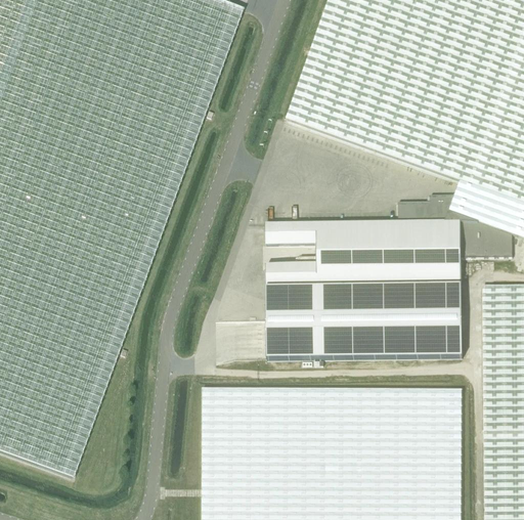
[(0,0),(0,451),(73,478),(243,9),(218,0),(0,0)]
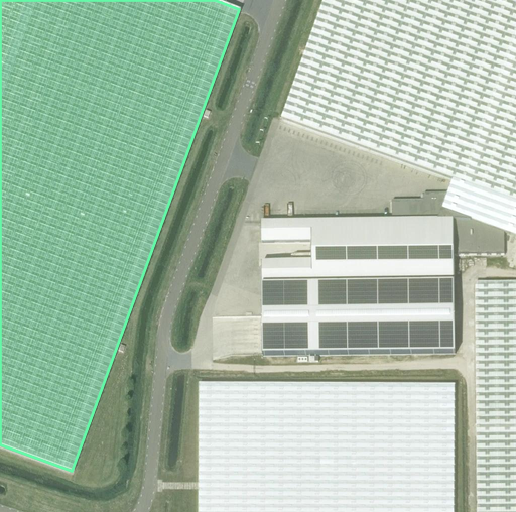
[(454,178),(515,200),(515,0),(324,0),(282,117),(454,178)]
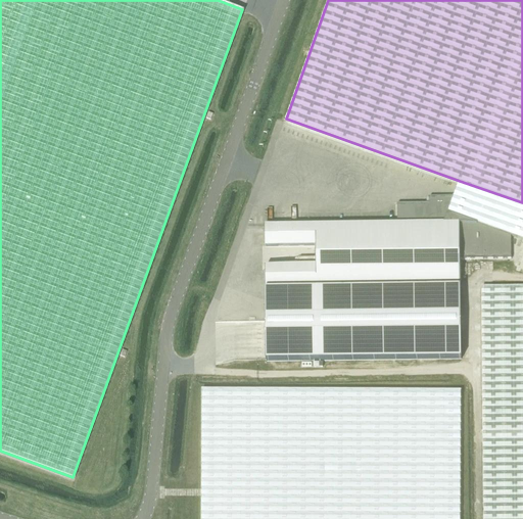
[(460,223),(460,256),(511,256),(511,233),(522,237),(522,202),(460,181),(455,194),(429,194),(429,201),(397,201),(397,224),(460,223)]
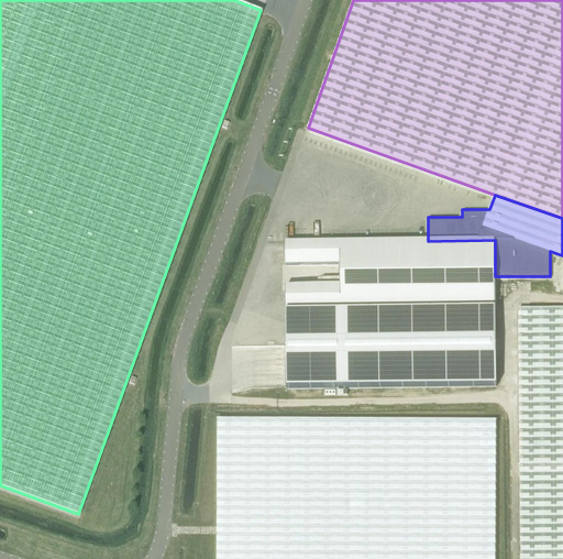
[(285,242),(285,266),(341,265),(341,285),(286,285),(286,309),(286,388),(496,386),(495,307),(495,276),(495,240),(428,241),(285,242)]
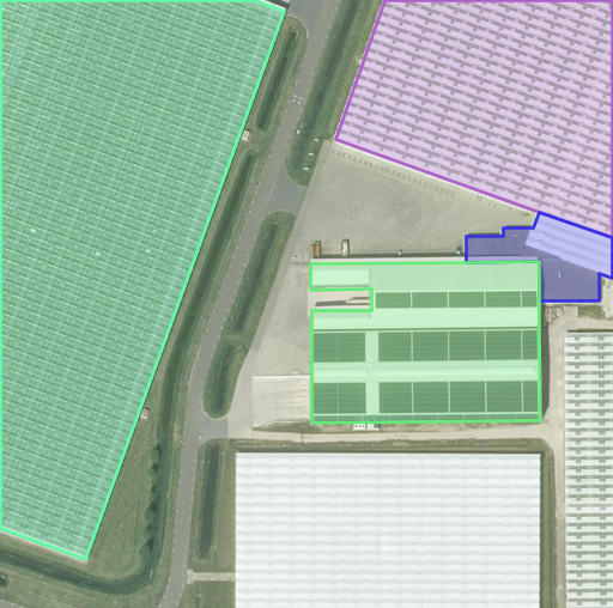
[(612,607),(612,332),(564,333),(566,607),(612,607)]
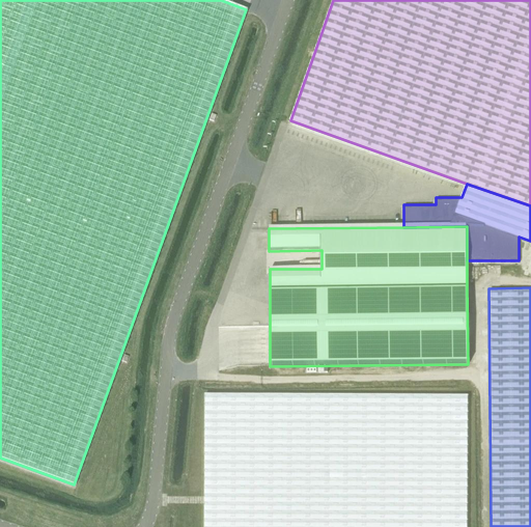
[(204,526),(467,526),(468,393),(205,392),(204,526)]
